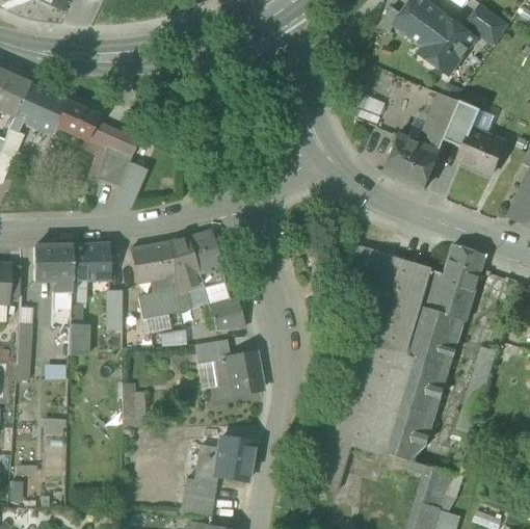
[(44,0),(63,8),(67,0),(44,0)]
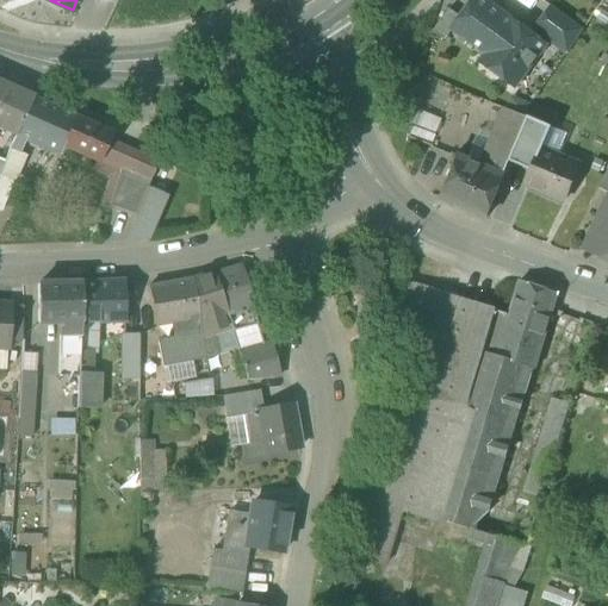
[(456,27),(488,52),(496,58),(491,66),(517,85),(548,43),(490,0),(473,0),(463,14),(454,27),(456,27)]
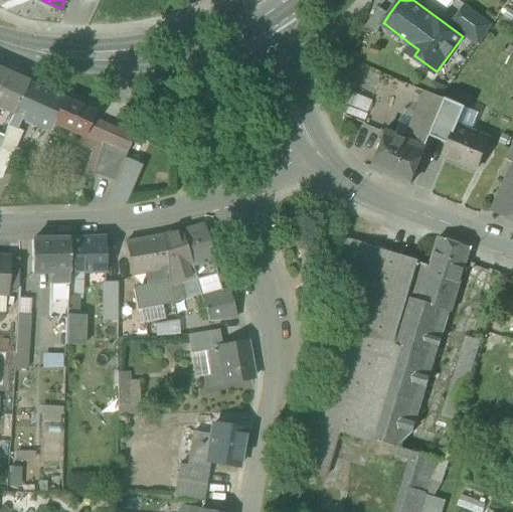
[(453,22),(481,42),(494,23),(467,3),(453,22)]
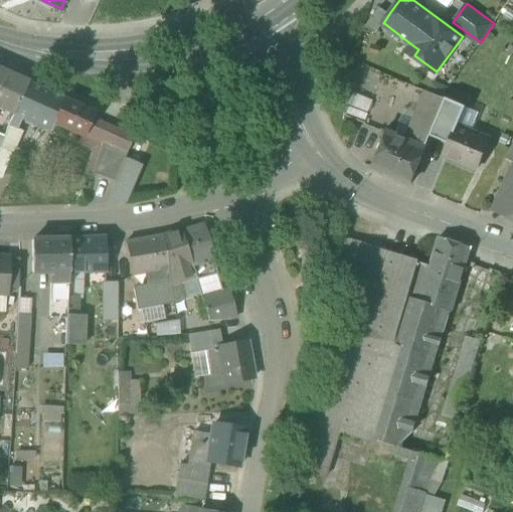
[(366,24),(377,32),(384,23),(383,23),(390,12),(381,5),(366,24)]
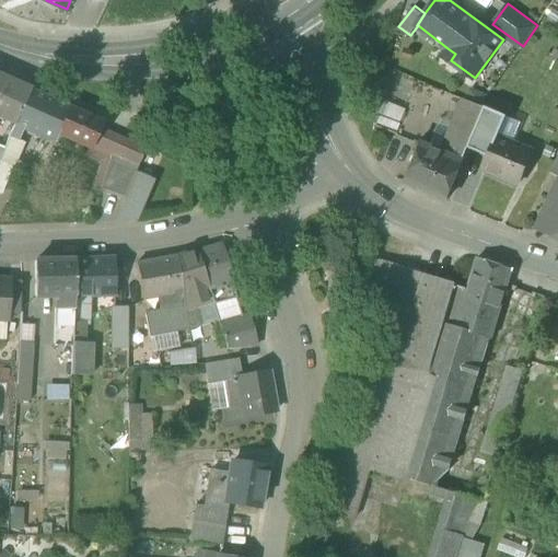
[(442,55),(451,60),(455,54),(448,48),(442,55)]
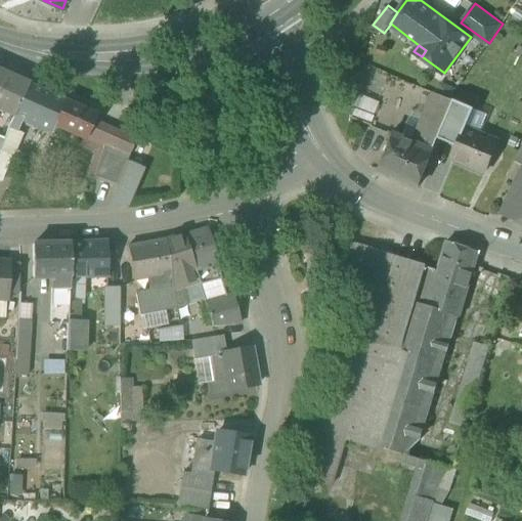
[(0,76),(0,106),(15,114),(30,83),(3,71),(0,76)]
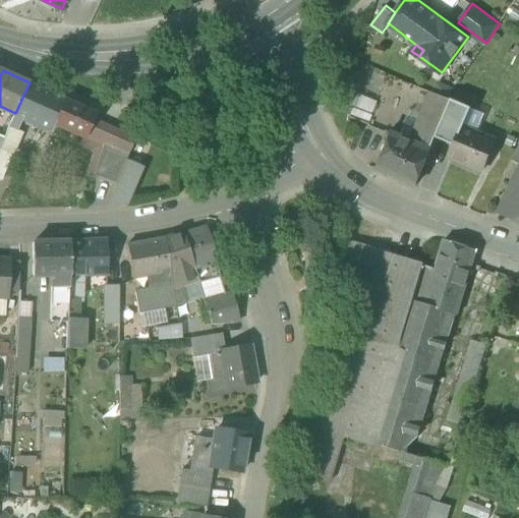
[(52,129),(55,123),(66,99),(30,82),(15,113),(10,125),(18,128),(24,116),(52,129)]
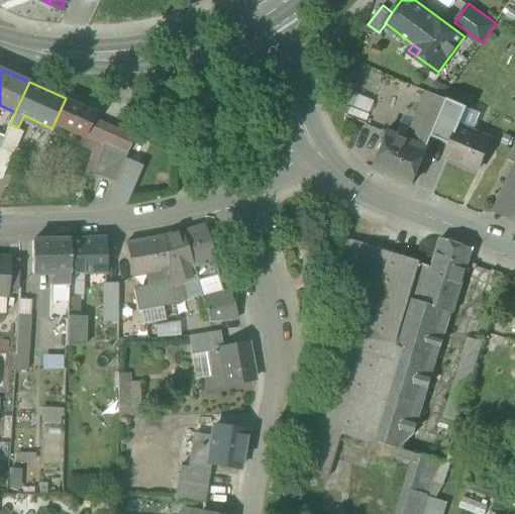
[(410,138),(428,146),(433,134),(448,97),(429,90),(410,138)]
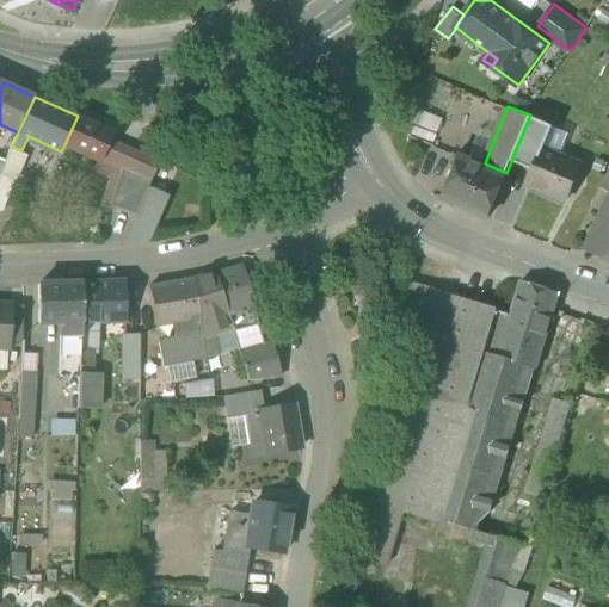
[(436,138),(442,113),(419,107),(413,132),(436,138)]
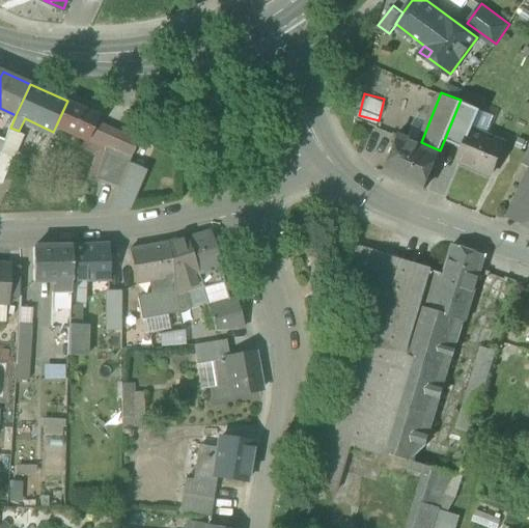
[(488,134),(473,128),(481,109),(461,100),(445,138),(464,146),(458,159),(494,173),(500,157),(499,156),(505,141),(488,134)]
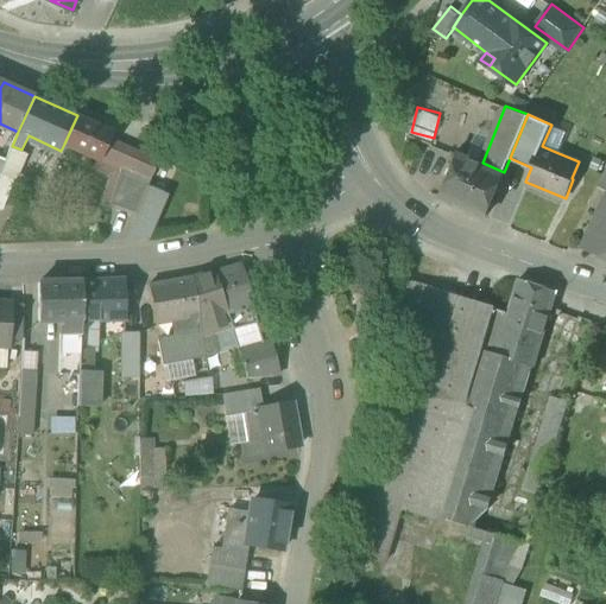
[(113,132),(77,115),(64,144),(100,159),(108,139),(113,132)]
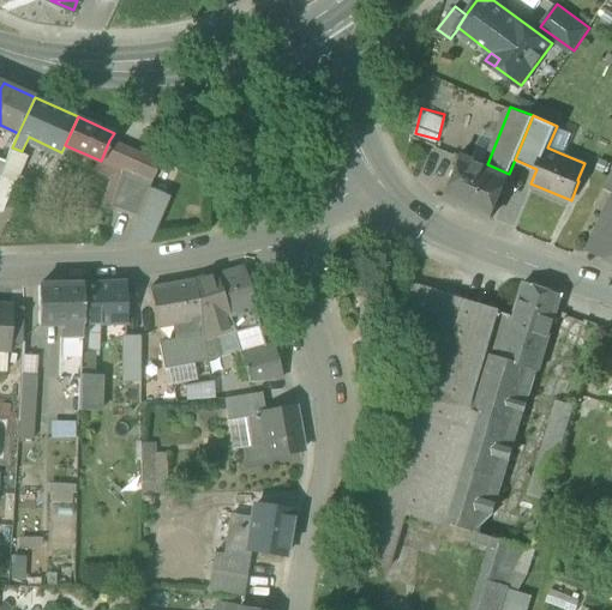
[(573,132),(557,126),(547,148),(564,155),(573,132)]
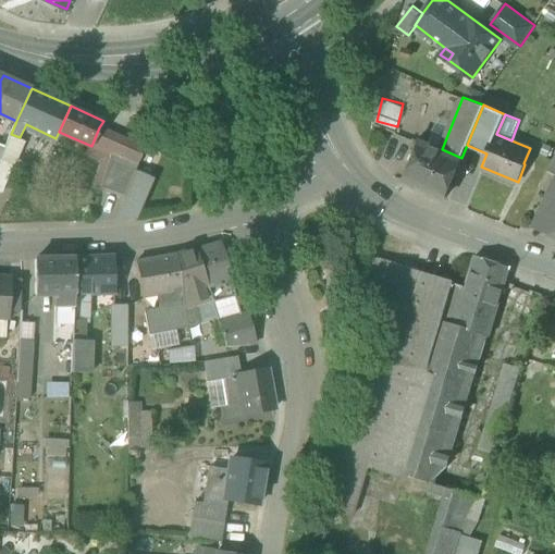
[(91,146),(111,156),(136,167),(145,148),(99,127),(91,146)]
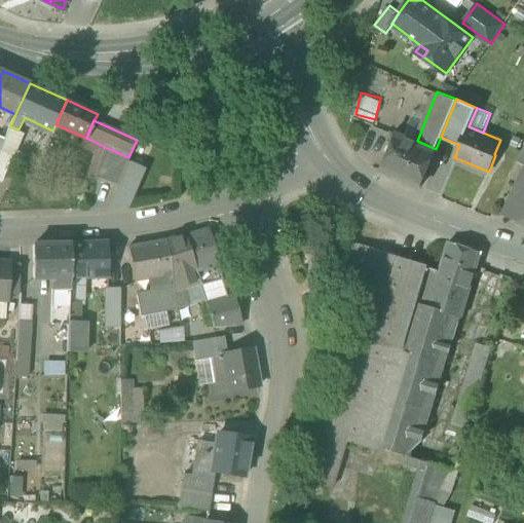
[(19,129),(10,126),(2,147),(1,150),(12,154),(14,155),(25,133),(19,129)]
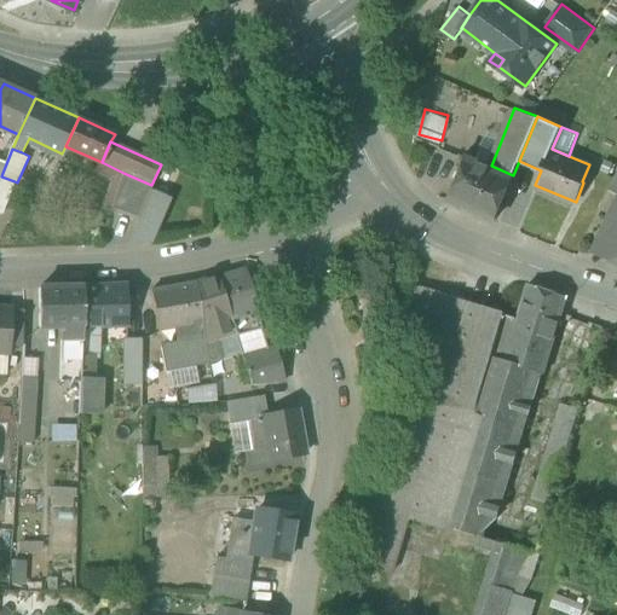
[(445,199),(495,220),(513,175),(491,166),(463,155),(445,199)]
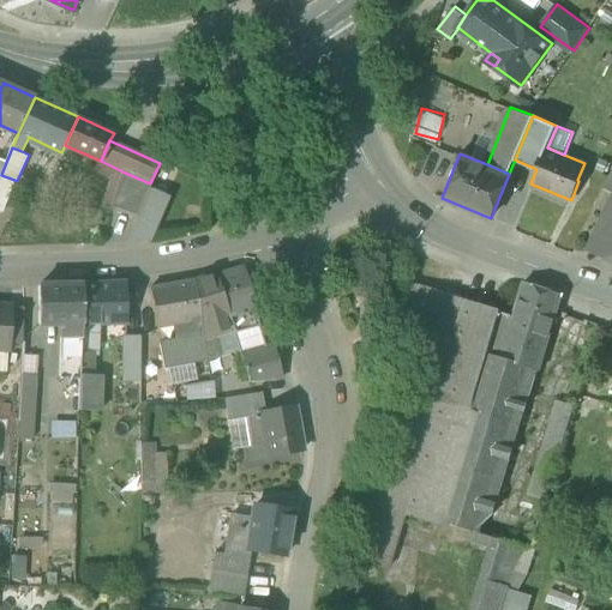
[(137,212),(150,183),(123,171),(117,203),(137,212)]
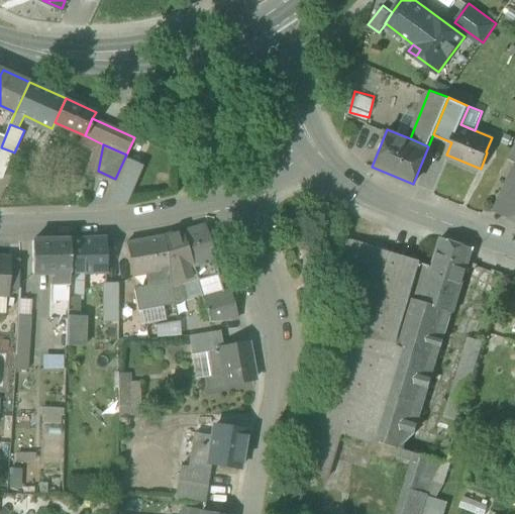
[(0,176),(3,178),(12,151),(1,147),(0,149),(0,176)]
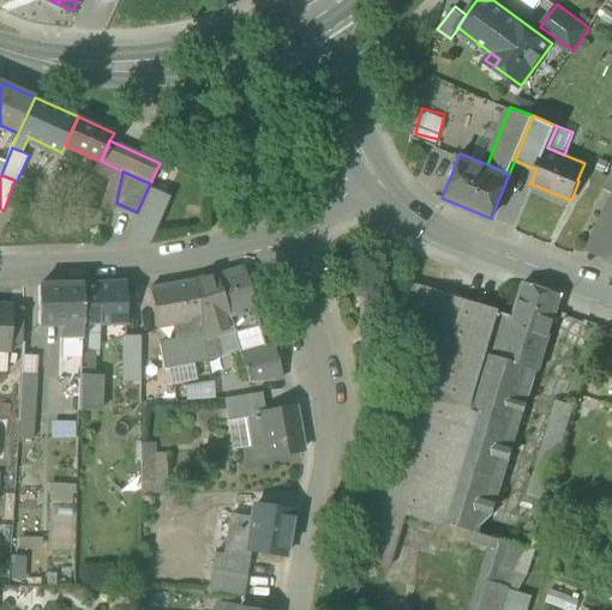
[(150,183),(137,212),(144,217),(135,240),(155,237),(174,194),(150,183)]
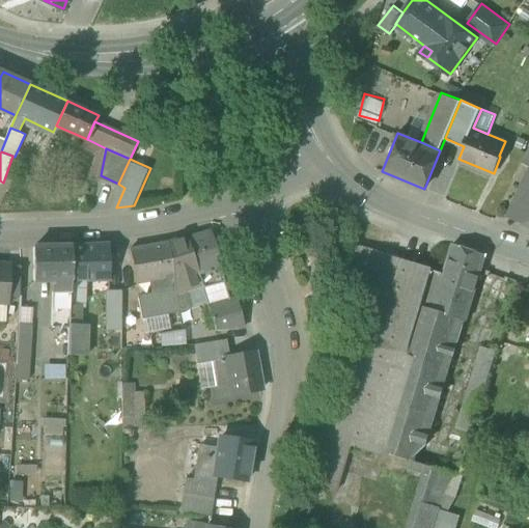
[(528,174),(510,215),(528,222),(528,174)]
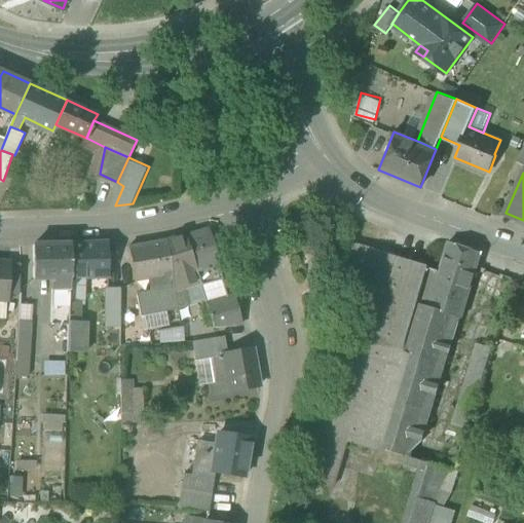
[(186,234),(197,269),(219,263),(208,227),(186,234)]
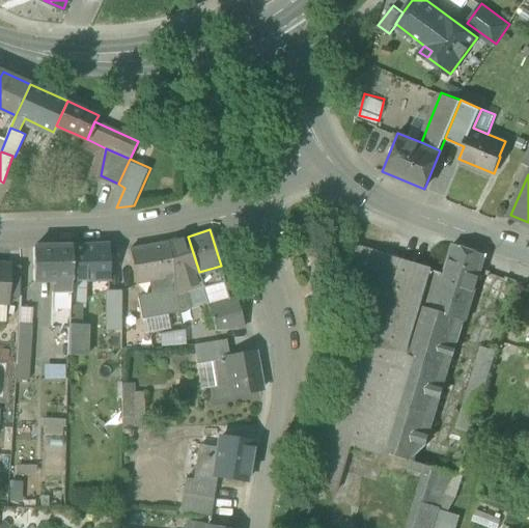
[(187,288),(202,283),(199,272),(188,237),(168,242),(173,276),(175,284),(176,292),(187,288)]
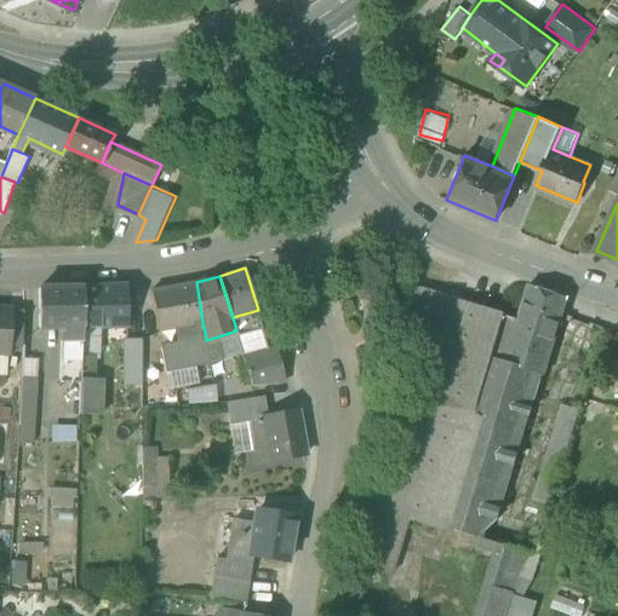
[(176,327),(187,324),(202,322),(196,282),(195,282),(153,289),(159,329),(176,327)]
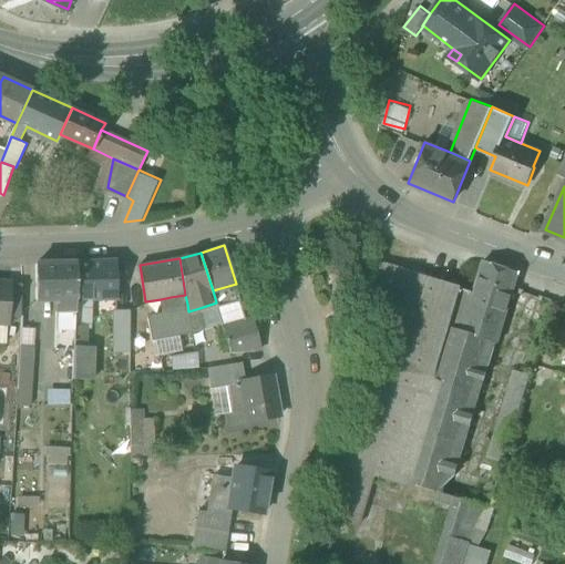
[(495,340),(500,342),(516,286),(521,272),(485,259),(481,274),(476,290),(475,291),(464,329),(490,338),(495,340)]
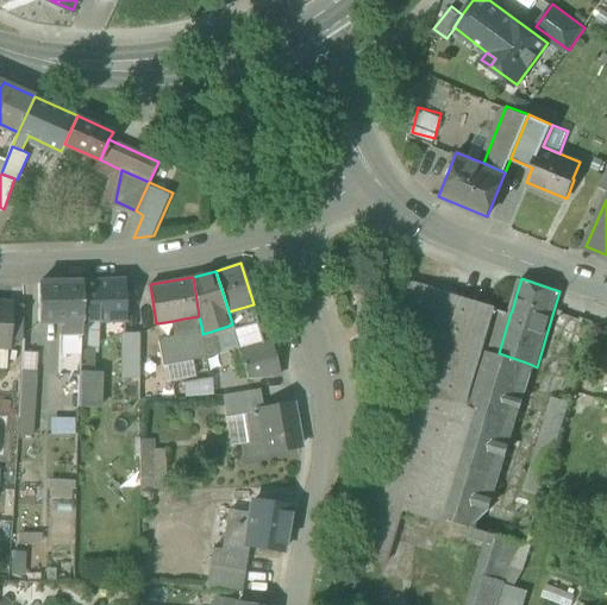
[(124,281),(83,282),(83,320),(99,320),(125,319),(124,281)]
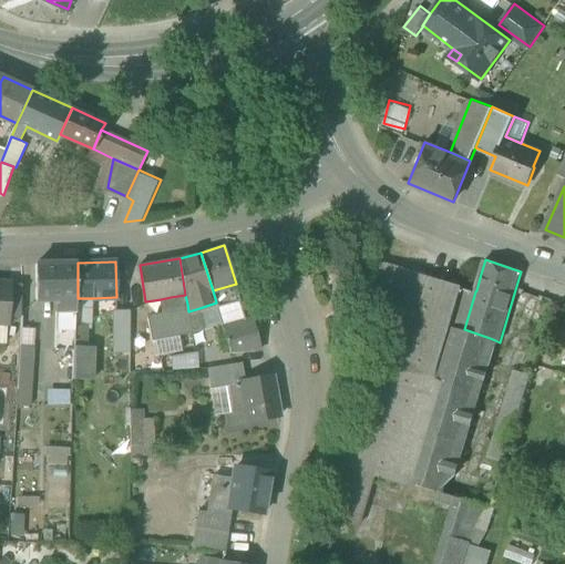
[(38,299),(65,298),(76,298),(78,298),(78,263),(37,264),(38,299)]
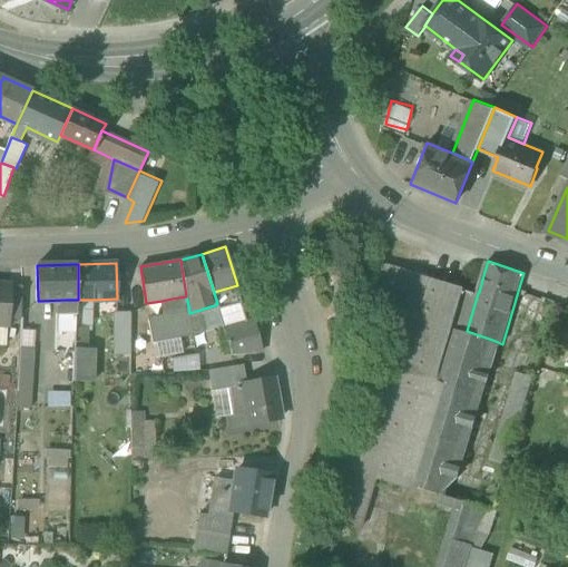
[(446,495),(446,494),(410,484),(441,382),(437,381),(464,290),(478,293),(479,292),(383,264),(373,296),(390,302),(326,515),(362,526),(378,475),(446,495)]
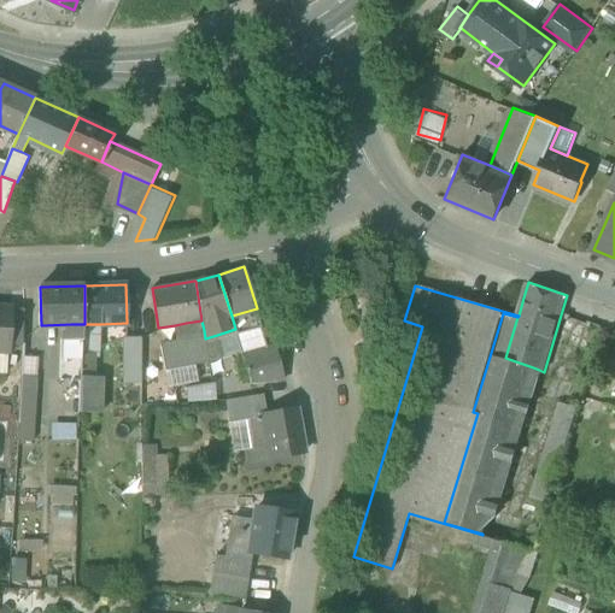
[(0,348),(9,349),(10,349),(10,343),(12,307),(0,306),(0,348)]
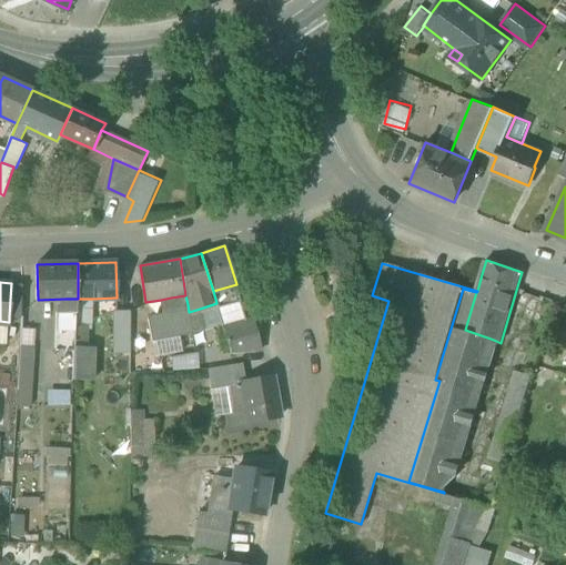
[(22,285),(11,283),(9,316),(21,316),(22,285)]
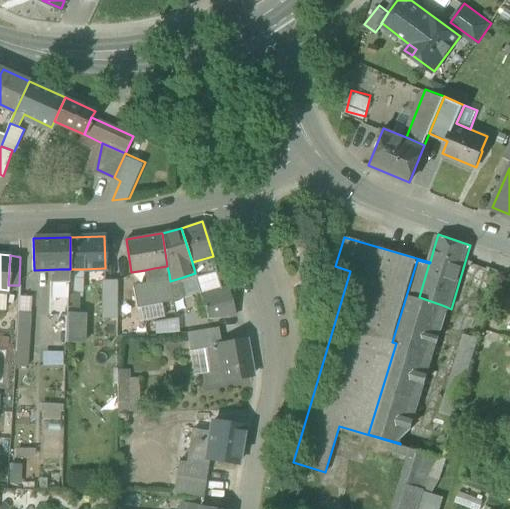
[(217,270),(213,256),(192,262),(195,273),(196,277),(217,270)]
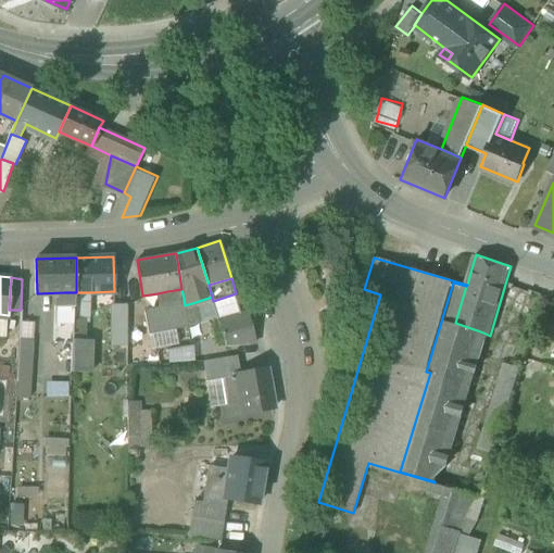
[(455,323),(466,286),(453,283),(426,372),(430,373),(400,472),(435,481),(479,336),(480,331),(455,323)]
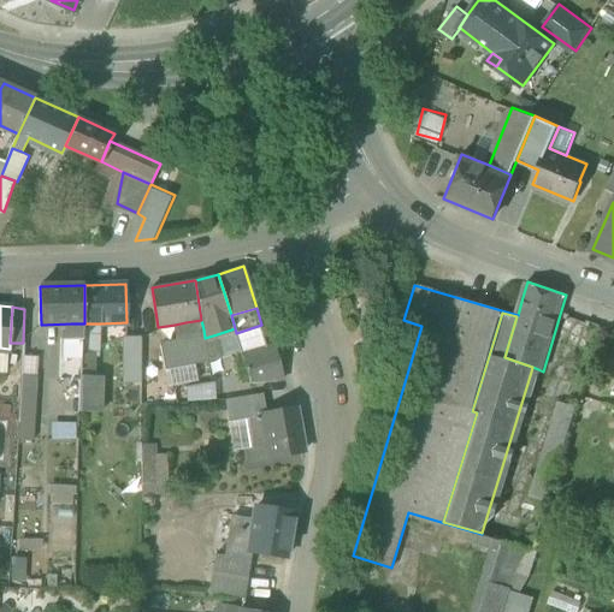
[(204,330),(201,320),(186,322),(188,332),(204,330)]
